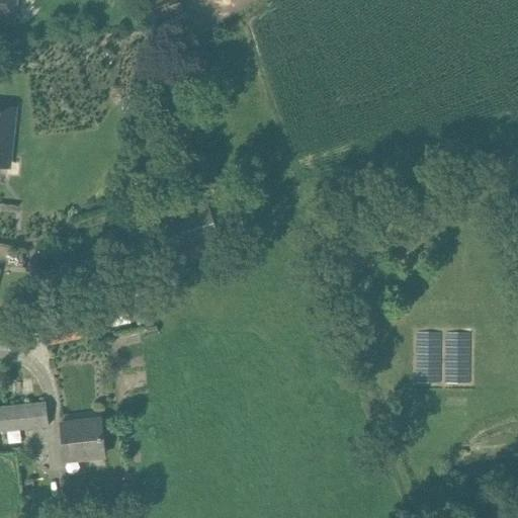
[(0,0),(0,17),(14,20),(17,0),(0,0)]
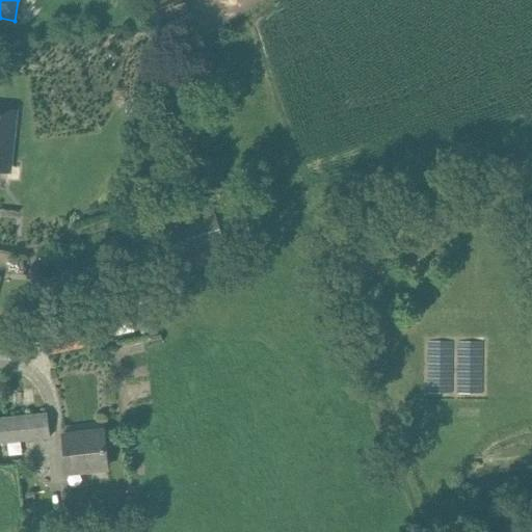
[(0,170),(7,171),(7,166),(15,108),(0,106),(0,170)]
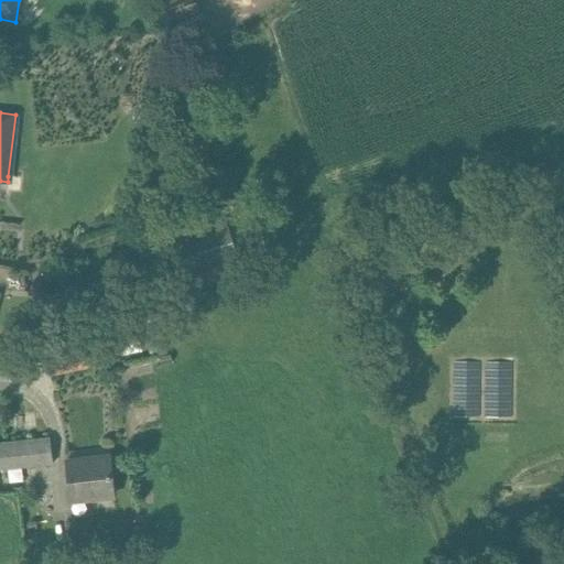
[(226,217),(175,232),(177,241),(185,269),(237,253),(226,217)]
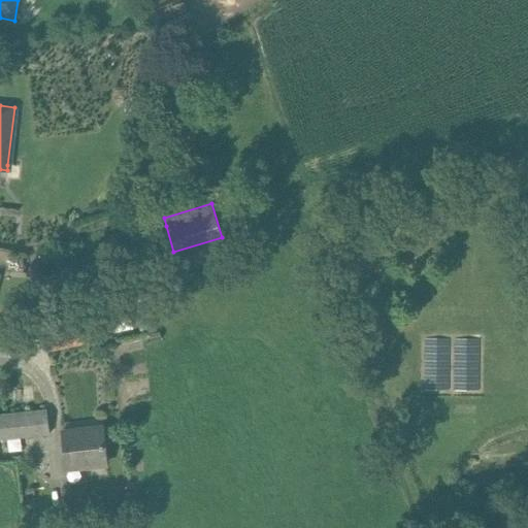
[(161,333),(151,335),(152,342),(162,340),(161,333)]
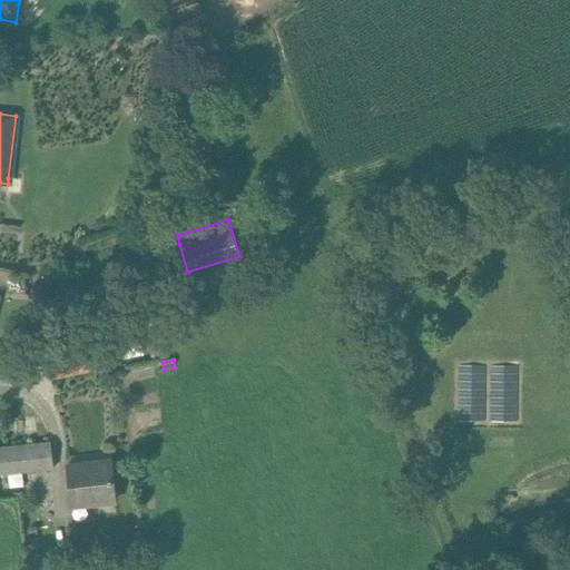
[(0,446),(0,475),(53,470),(50,442),(0,446)]
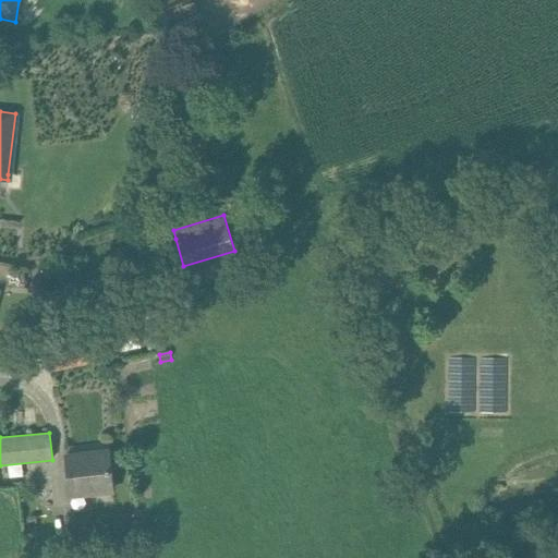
[(112,492),(108,452),(68,457),(72,496),(112,492)]
